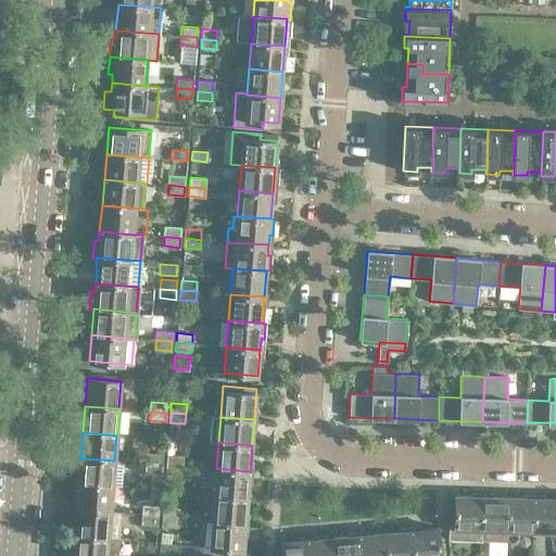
[(147,453),(146,463),(162,464),(163,455),(147,453)]
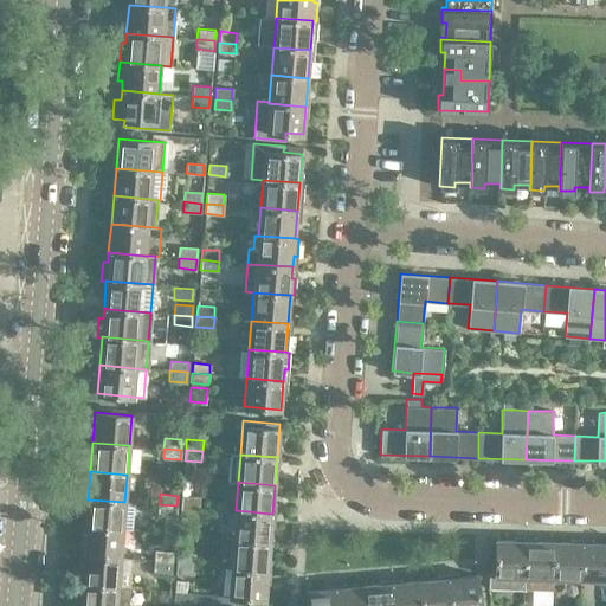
[(182,496),(181,505),(198,508),(199,497),(182,496)]
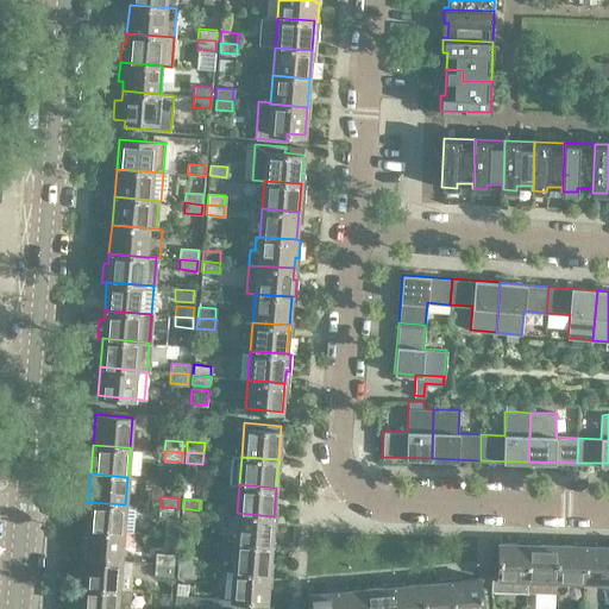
[(88,502),(87,529),(124,533),(132,534),(135,506),(125,504),(88,502)]
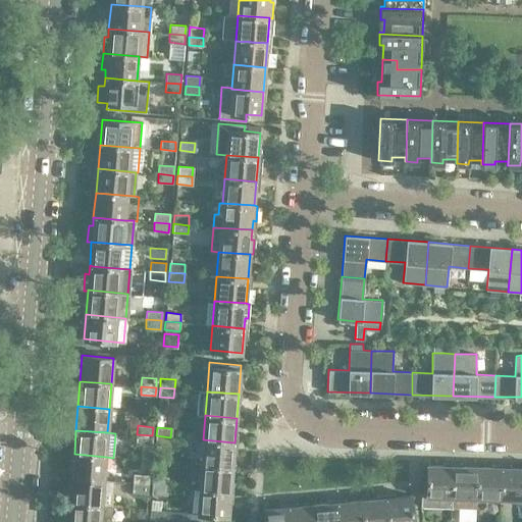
[(152,435),(137,434),(137,444),(152,445),(152,435)]
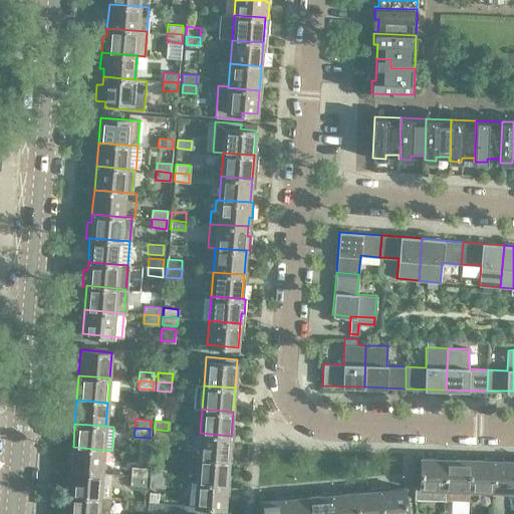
[(168,431),(154,429),(153,438),(168,439),(168,431)]
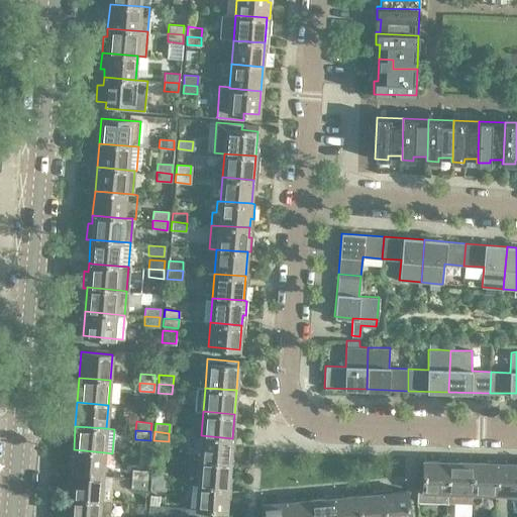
[(201,435),(199,459),(230,461),(232,438),(201,435)]
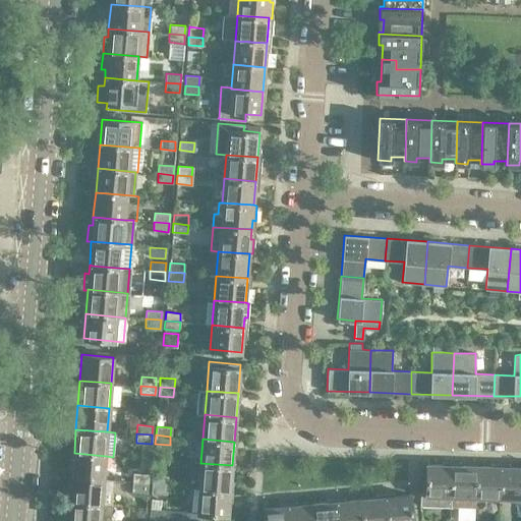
[(74,453),(72,477),(104,479),(106,456),(74,453)]
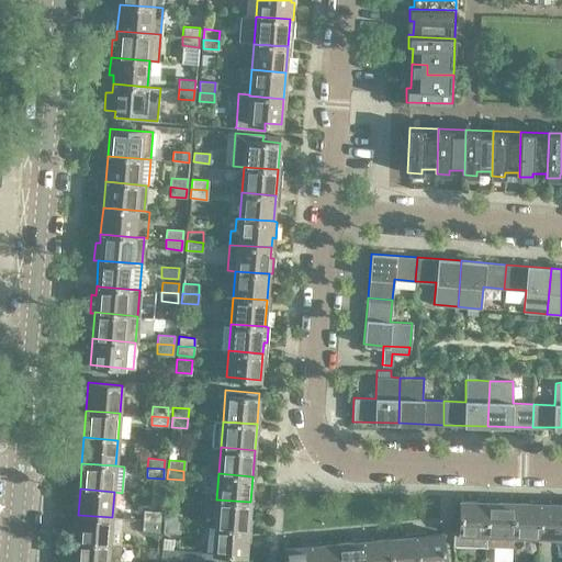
[(454,529),(453,542),(484,543),(485,497),(476,496),(476,501),(461,499),(461,498),(460,499),(459,529),(454,529)]
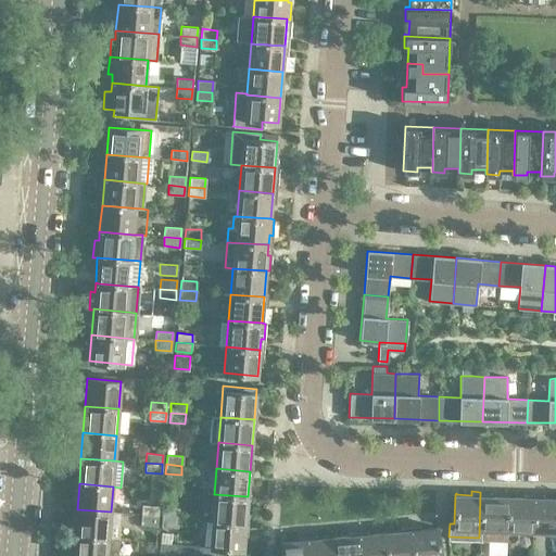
[(480,492),(479,538),(505,539),(506,496),(491,496),(491,492),(480,492)]
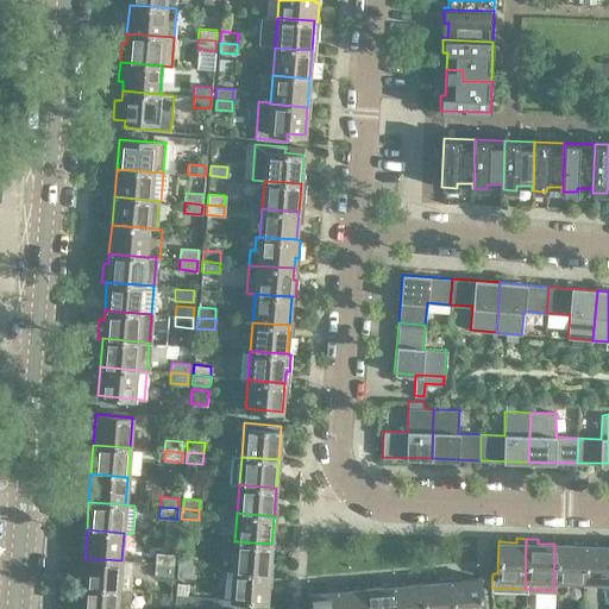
[(554,544),(553,581),(582,582),(583,541),(573,540),(573,544),(557,544),(557,542),(554,542),(554,544)]
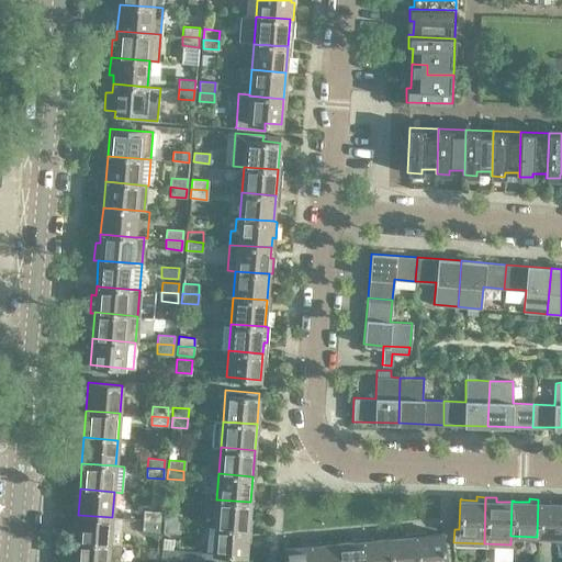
[(250,502),(216,499),(214,525),(248,528),(250,502)]
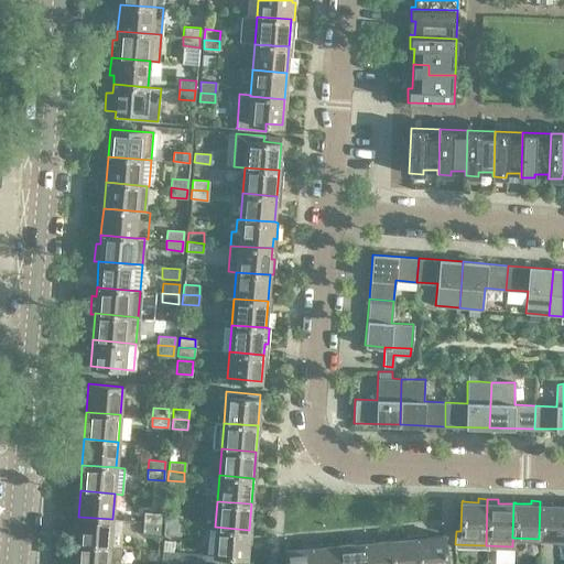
[(540,501),(539,539),(563,539),(563,505),(551,505),(552,501),(540,501)]
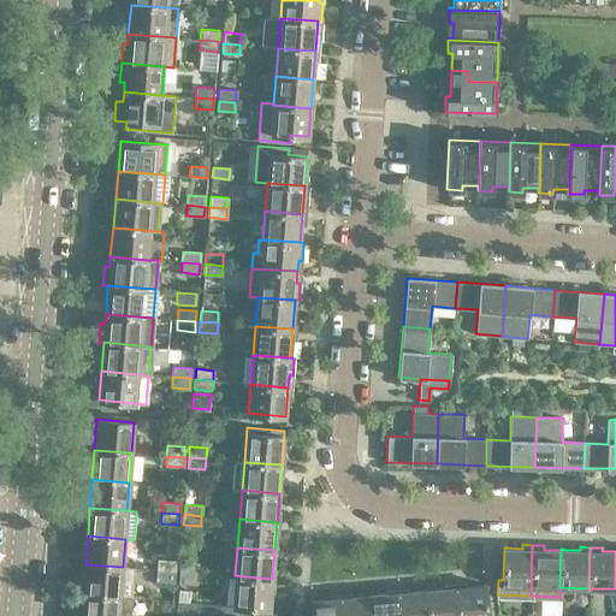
[(158,560),(158,570),(175,572),(176,561),(158,560)]
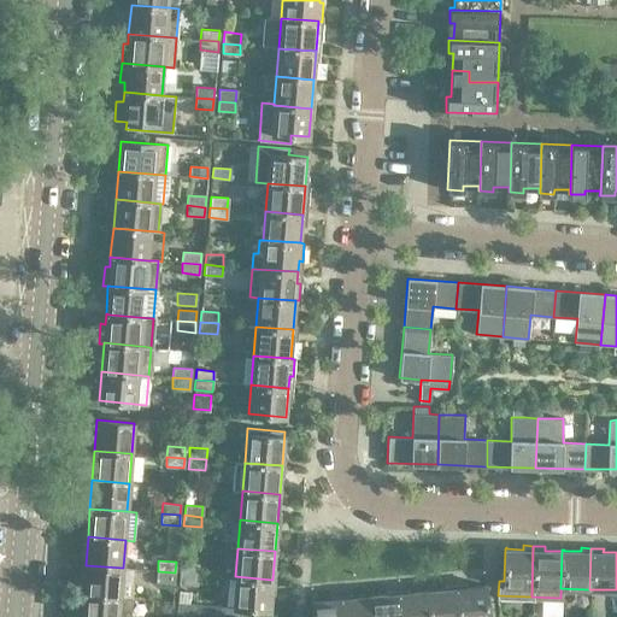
[(181,562),(180,573),(198,574),(198,563),(181,562)]
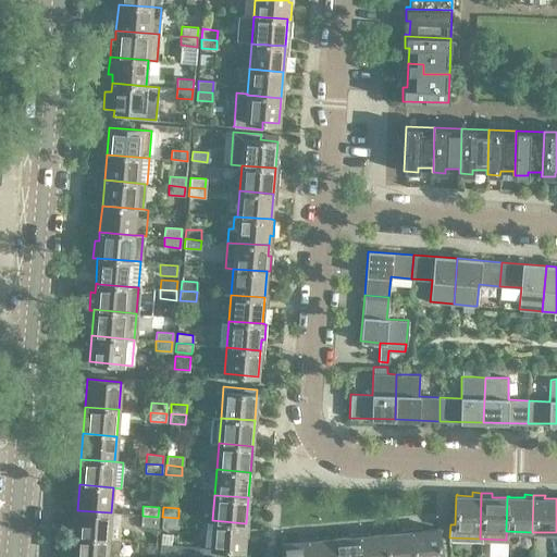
[(75,536),(109,539),(118,540),(120,514),(111,512),(77,510),(75,536)]
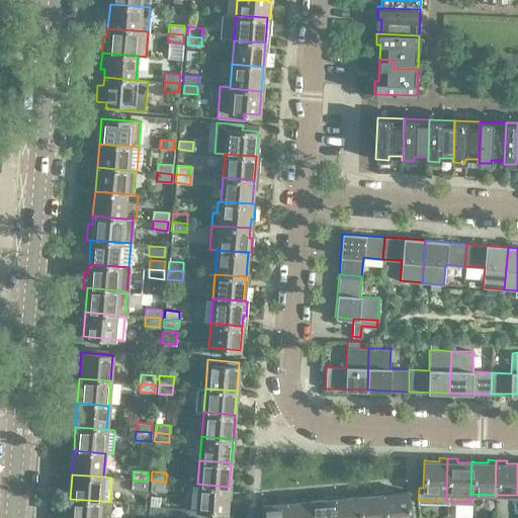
[(147,481),(133,480),(132,488),(147,489),(147,481)]
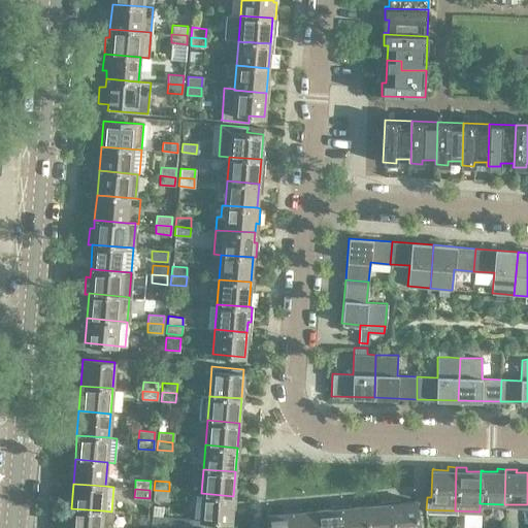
[(154,490),(154,499),(168,500),(169,491),(154,490)]
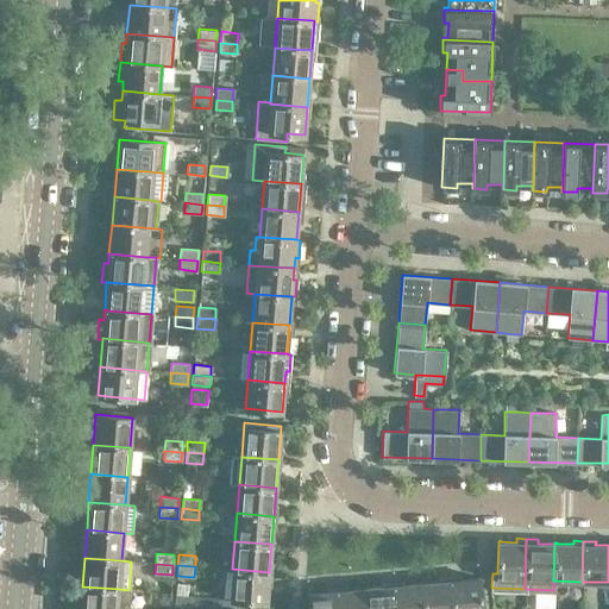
[(269,572),(232,569),(230,600),(231,600),(245,601),(261,602),(267,602),(269,572)]
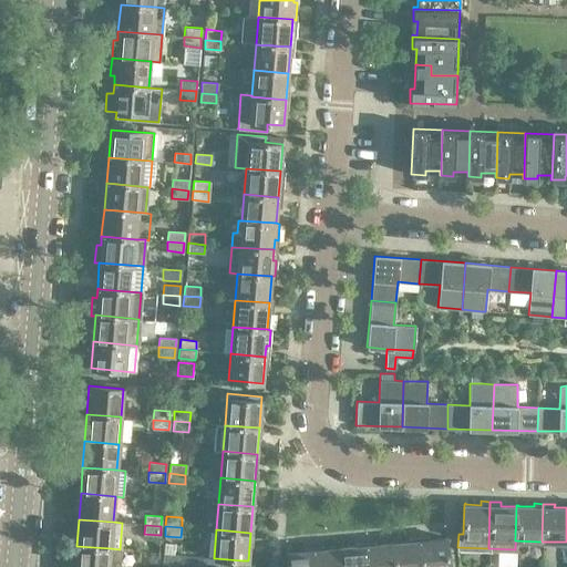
[(429,535),(418,536),(420,566),(454,566),(453,552),(447,553),(446,536),(444,536),(444,537),(429,538),(429,535)]
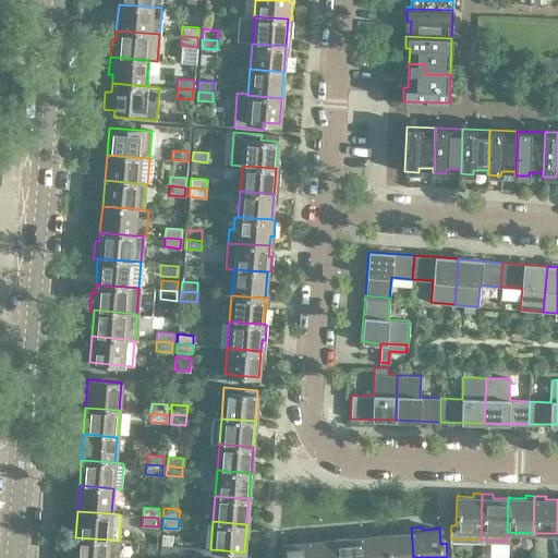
[(386,533),(385,533),(387,557),(413,557),(411,528),(402,529),(402,532),(387,533),(386,533)]
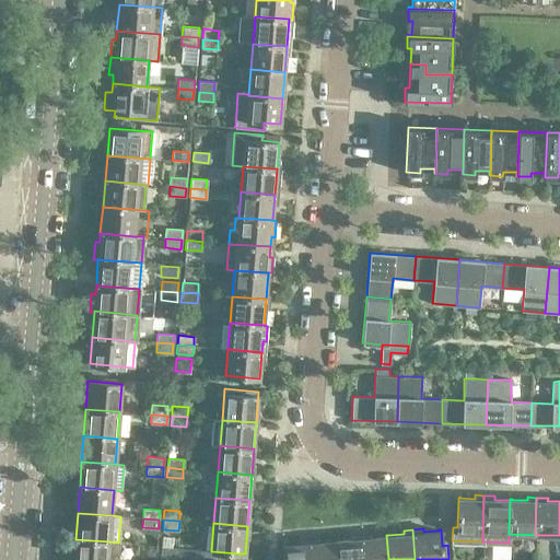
[(371,534),(360,535),(362,559),(388,559),(386,535),(371,536),(371,534)]
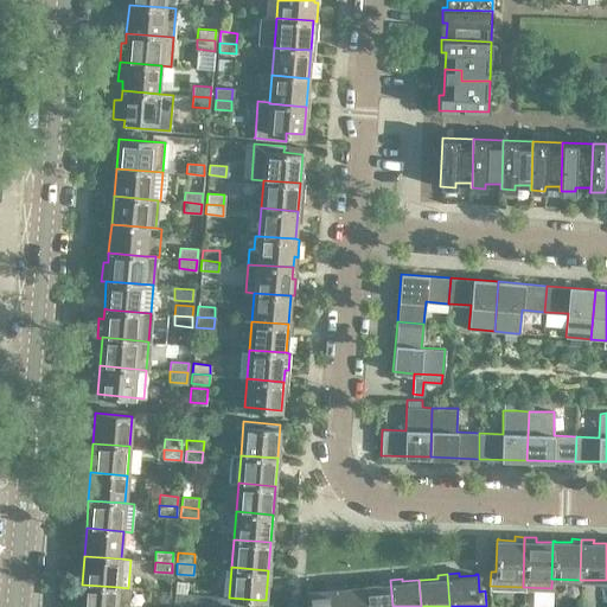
[(364,585),(363,585),(363,586),(364,606),(393,606),(390,580),(381,580),(381,583),(364,586),(364,585)]
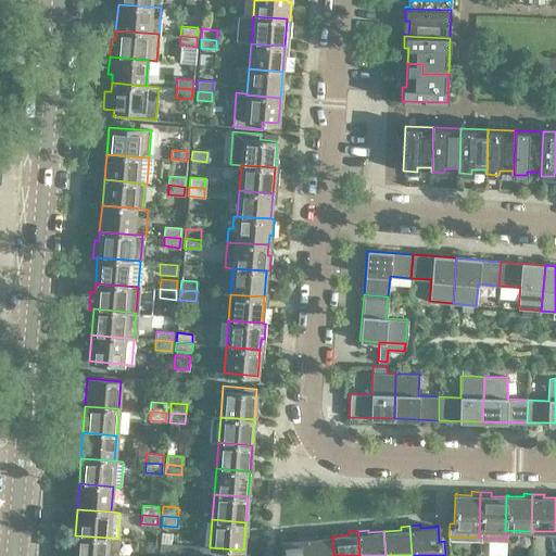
[(316,534),(305,536),(307,555),(333,555),(332,536),(317,538),(316,534)]
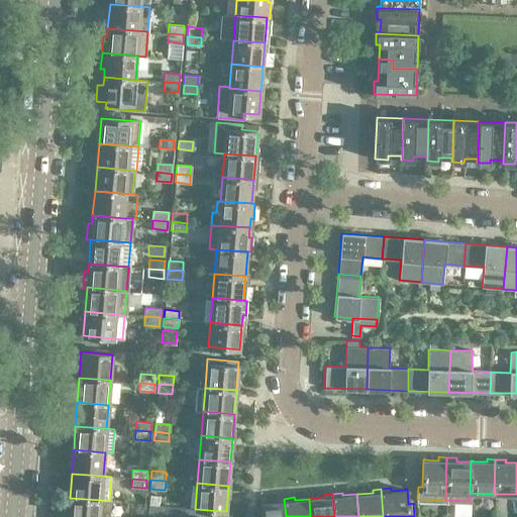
[(70,498),(68,516),(107,516),(109,501),(101,500),(70,498)]
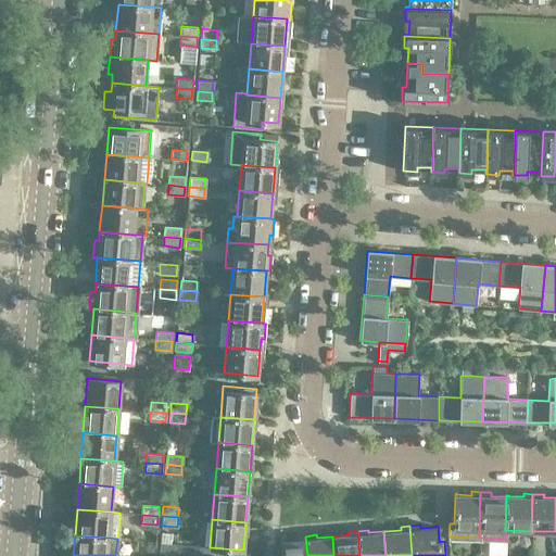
[(298,540),(280,541),(281,555),(307,555),(305,536),(298,536),(298,540)]
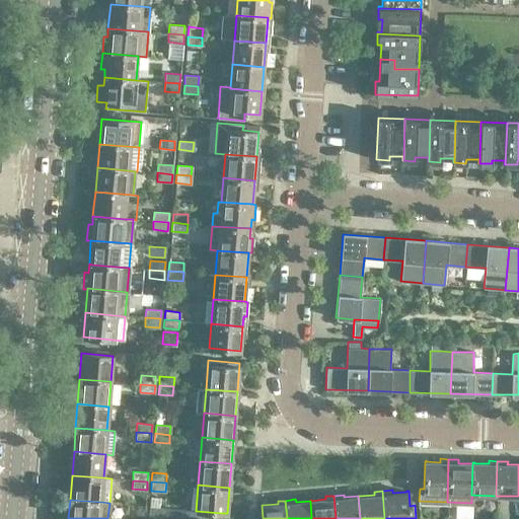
[(158,518),(160,508),(150,507),(149,507),(148,518),(158,518)]
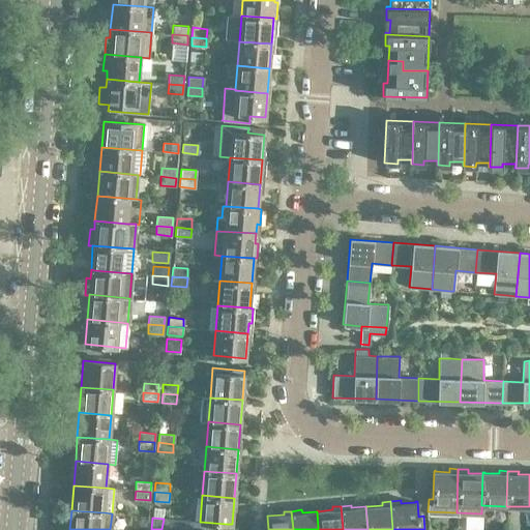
[(164,519),(162,529),(175,529),(176,520),(164,519)]
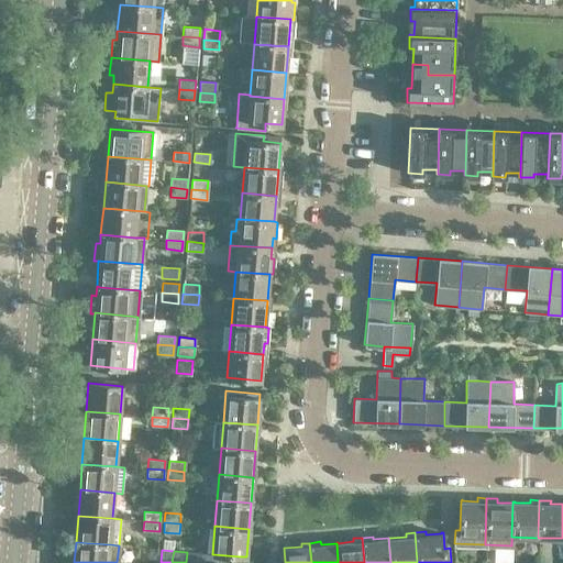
[(187,552),(186,562),(199,562),(200,553),(187,552)]
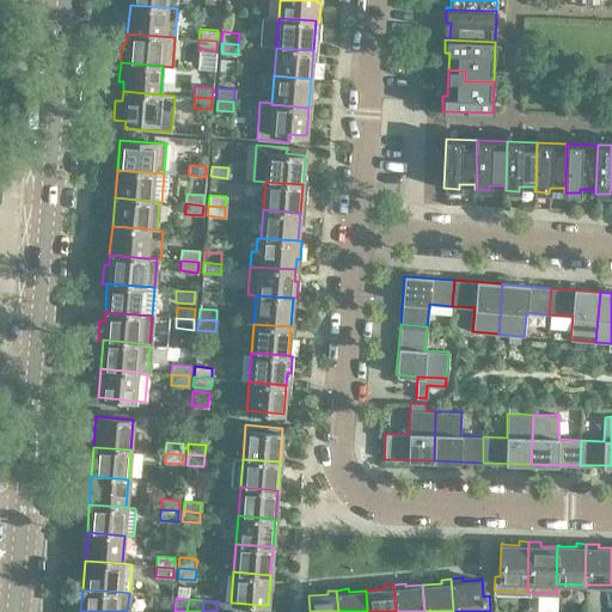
[(218,601),(216,611),(231,611),(232,603),(231,603),(218,601)]
